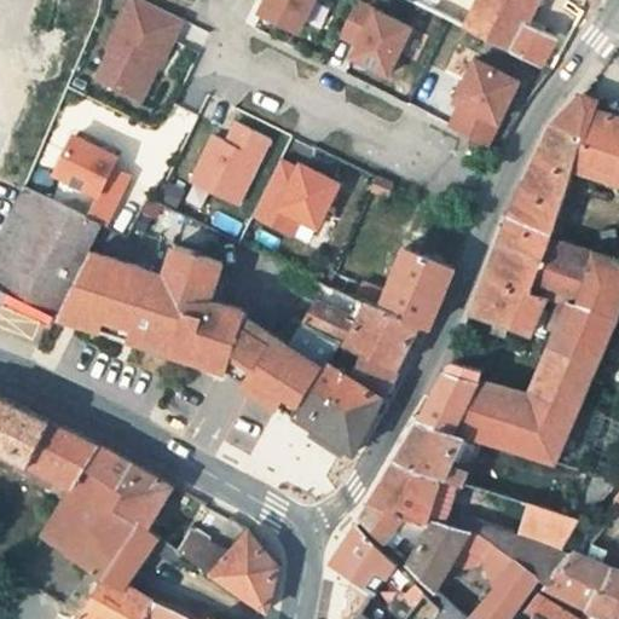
[(111,48),(97,77),(136,96),(157,52),(162,55),(165,56),(183,19),(143,0),(131,0),(108,47),(111,48)]
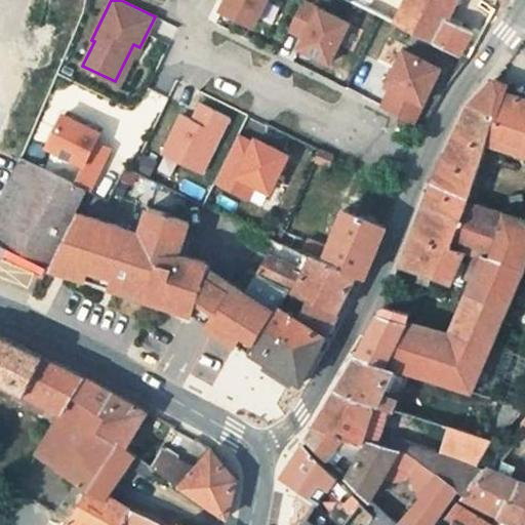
[(226,0),(220,11),(253,27),(266,0),(226,0)]
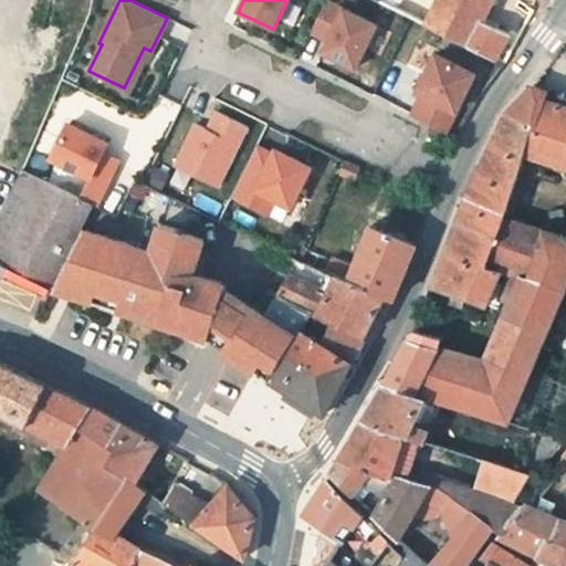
[(400,0),(381,0),(380,3),(396,10),(400,0)]
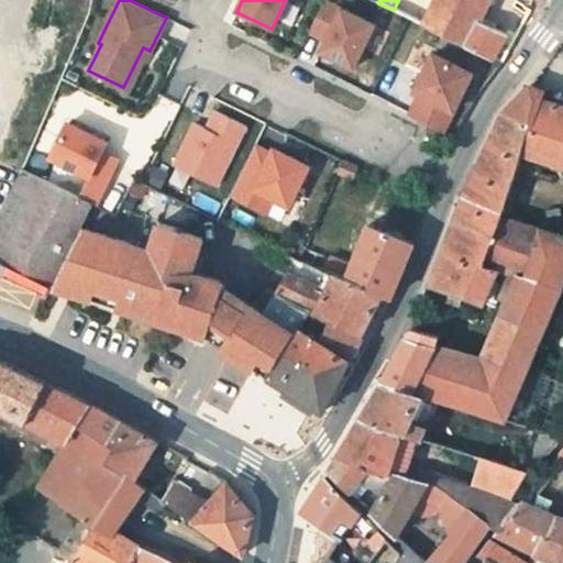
[(435,0),(423,26),(492,61),(505,35),(479,22),(489,0),(435,0)]
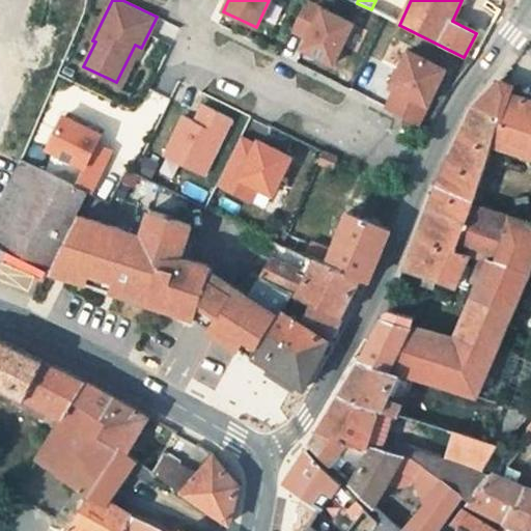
[(306,2),(290,32),(306,40),(303,47),(318,54),(316,58),(333,65),(353,26),(306,2)]
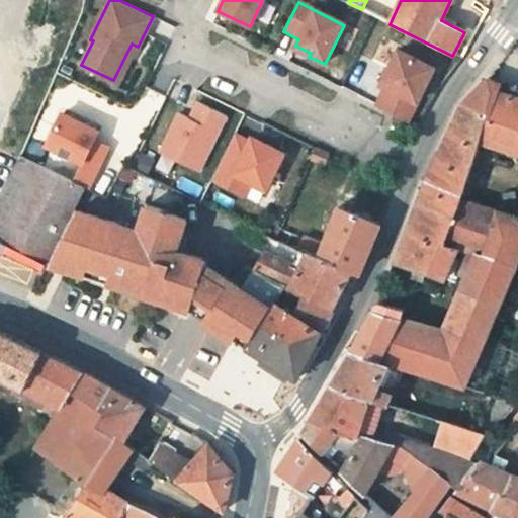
[(136,46),(132,44),(113,80),(117,82),(136,46)]
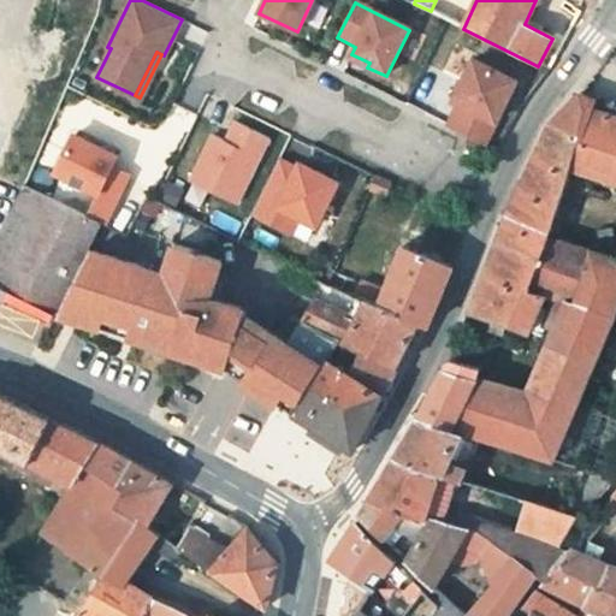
[(516,83),(474,61),(454,102),(458,105),(448,126),(485,144),(516,83)]
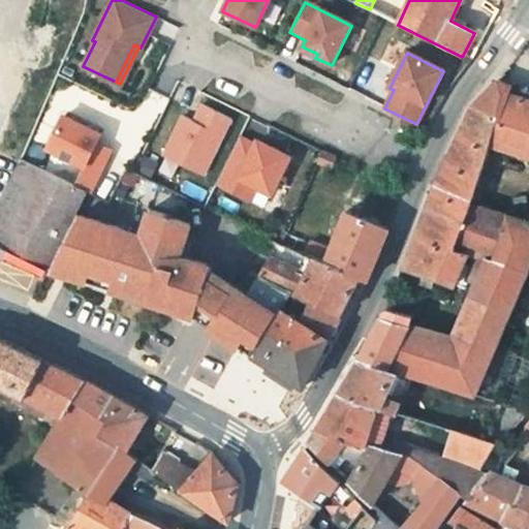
[(528,100),(511,95),(515,86),(500,81),(496,85),(473,106),(444,167),(485,180),(502,142),(519,146),(518,157),(528,159),(528,100)]
